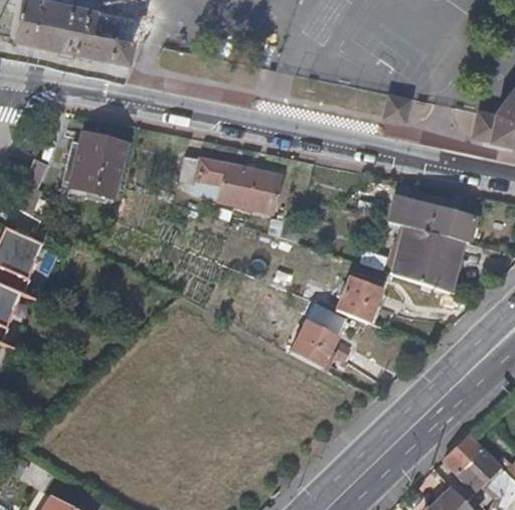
[(133,13),(67,0),(15,0),(10,31),(125,54),(133,13)]
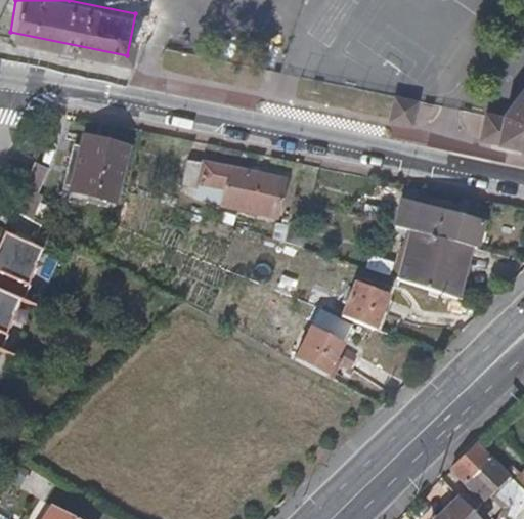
[(523,84),(505,110),(504,114),(488,110),(482,134),(523,141),(523,84)]
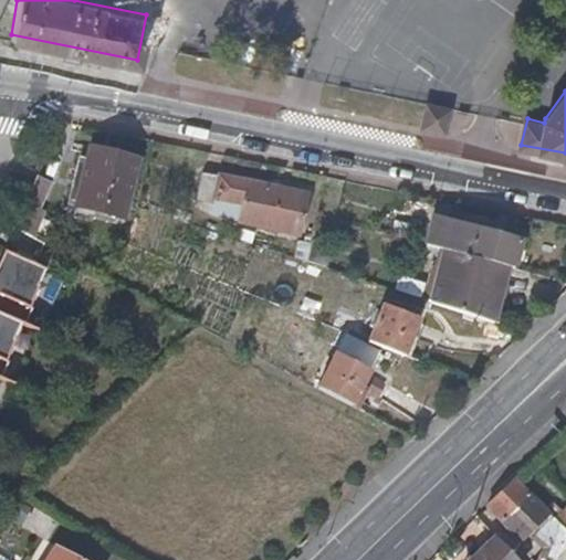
[(448,105),(428,101),(422,124),(442,127),(448,105)]
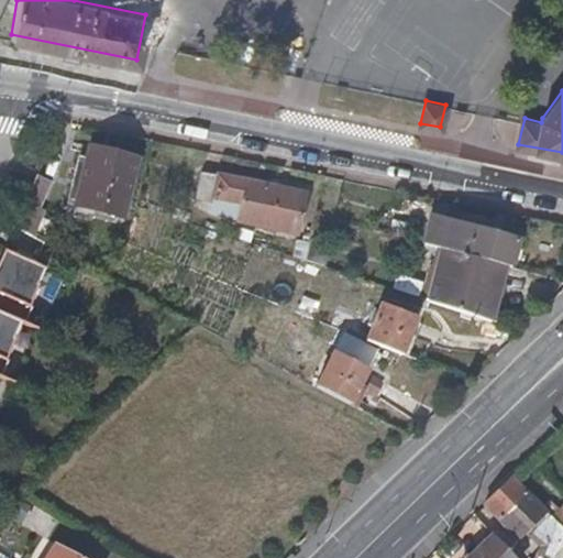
[(90,144),(88,155),(77,198),(76,201),(124,215),(139,155),(90,144)]
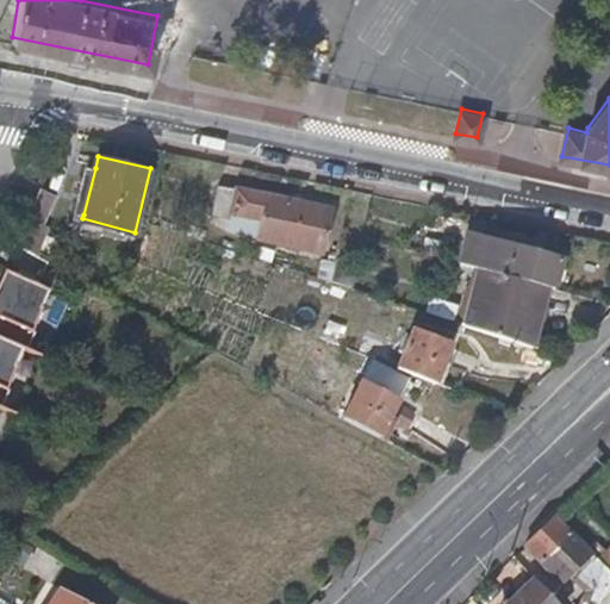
[(95,168),(86,166),(75,212),(83,215),(95,168)]
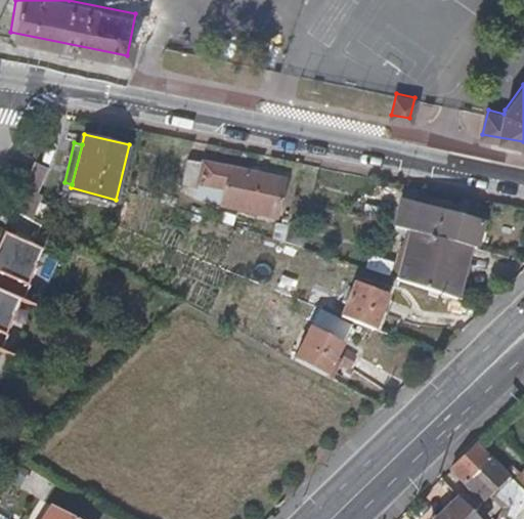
[(288,178),(187,158),(181,184),(198,187),(222,191),(220,203),(219,205),(279,218),(288,178)]
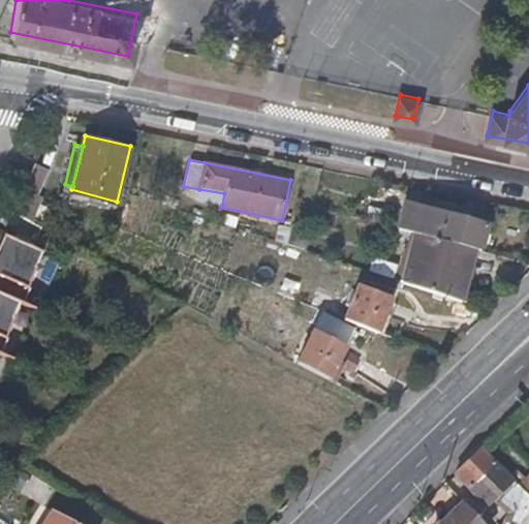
[(50,168),(35,162),(14,210),(33,220),(42,202),(37,199),(50,168)]
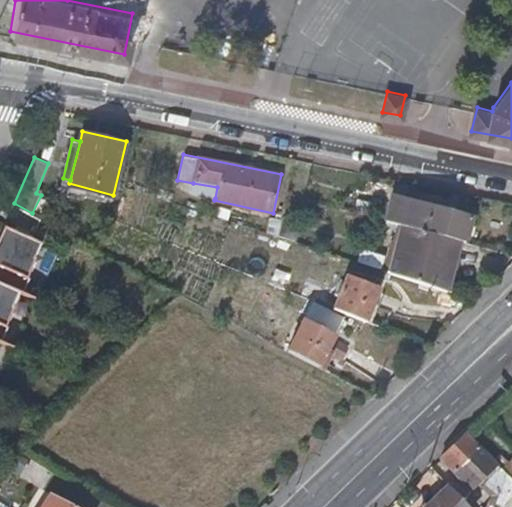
[(217,187),(193,183),(191,193),(215,198),(217,187)]
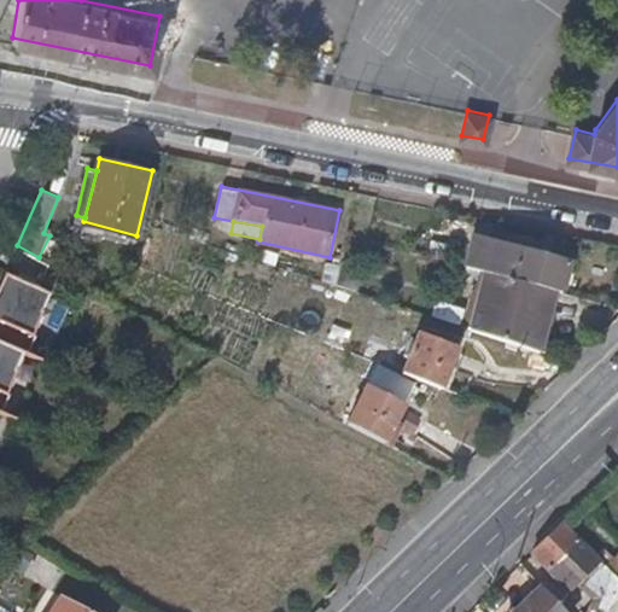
[(476,235),(467,264),(488,270),(558,289),(565,290),(572,260),(476,235)]
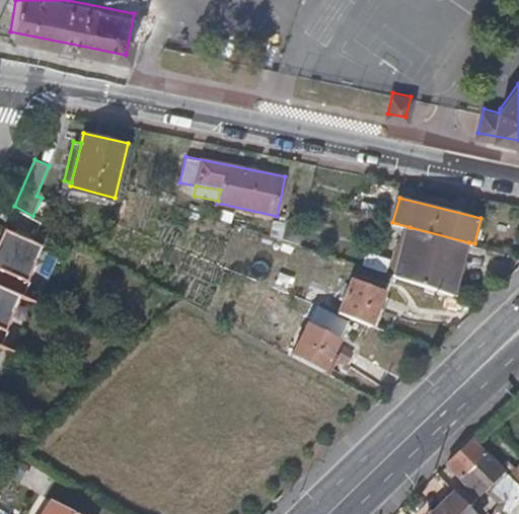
[(377,204),(363,200),(359,213),(374,217),(377,204)]
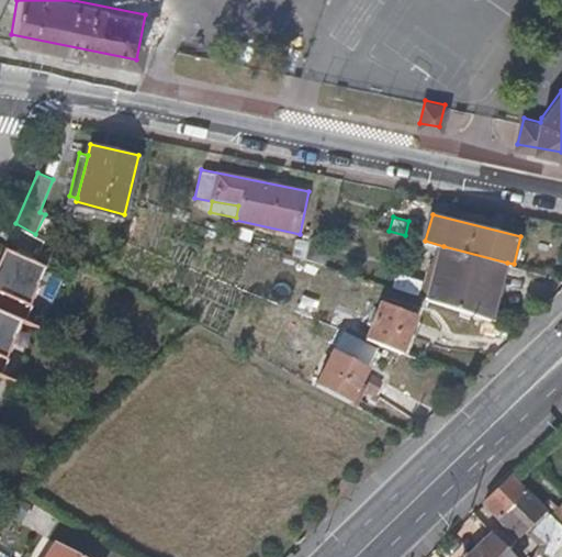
[(35,234),(15,223),(7,247),(35,259),(43,237),(35,234)]
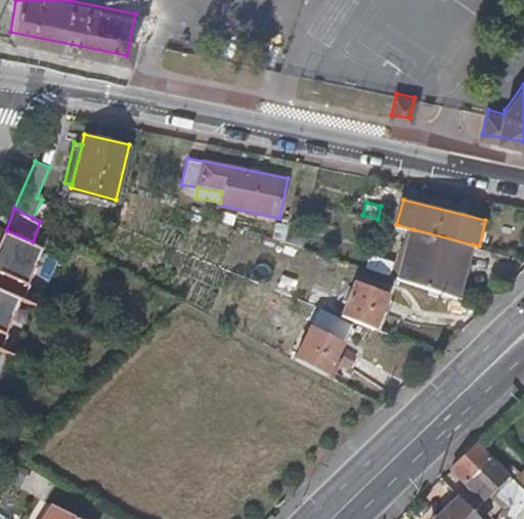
[(290,219),(289,224),(285,240),(304,246),(310,225),(290,219)]
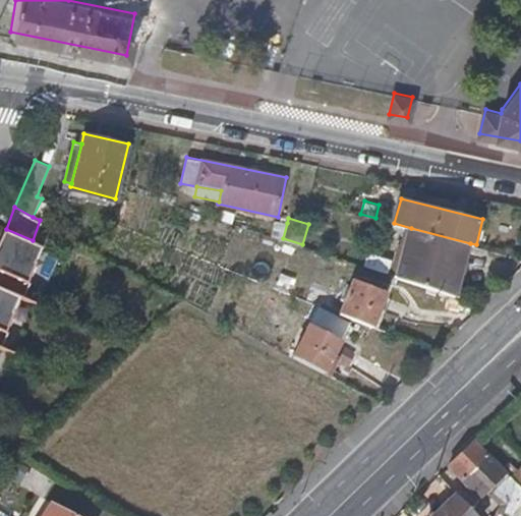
[(287,223),(275,219),(272,234),(283,238),(287,223)]
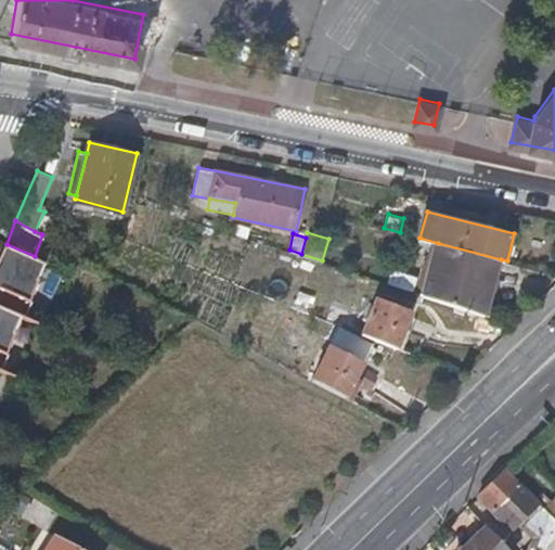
[(7,244),(3,242),(0,251),(0,304),(22,314),(24,315),(30,299),(28,298),(44,260),(35,256),(7,244)]
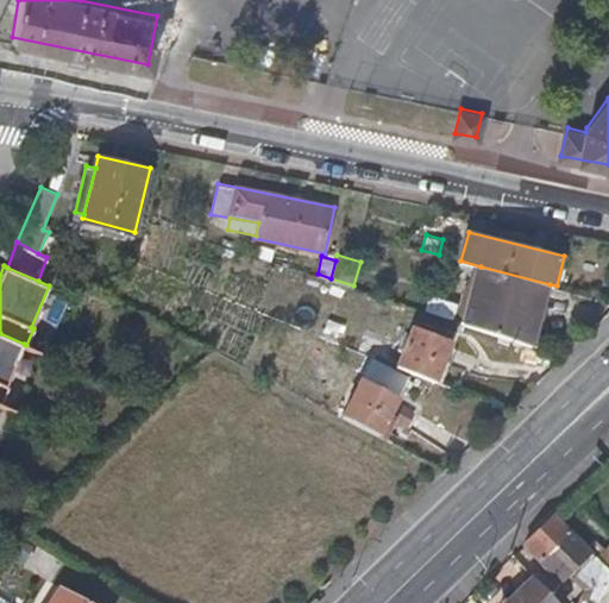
[(550,284),(481,267),(466,322),(535,345),(550,284)]
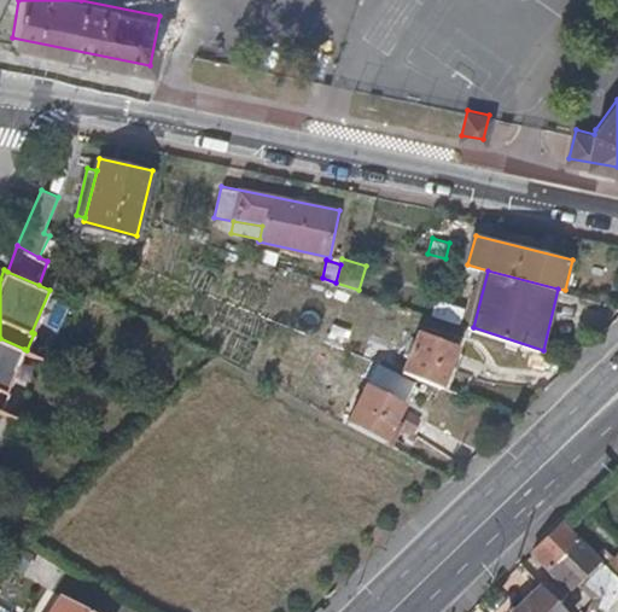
[(459,349),(419,332),(403,371),(443,386),(452,365),(459,349)]
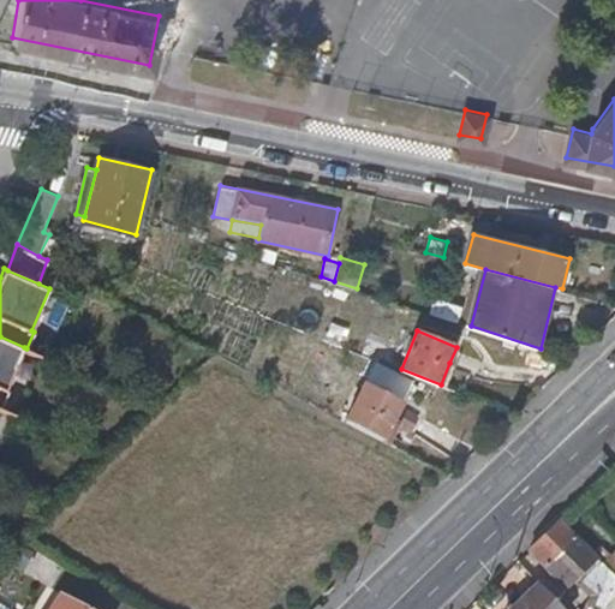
[(0,336),(0,406),(1,407),(9,390),(6,390),(24,347),(0,336)]
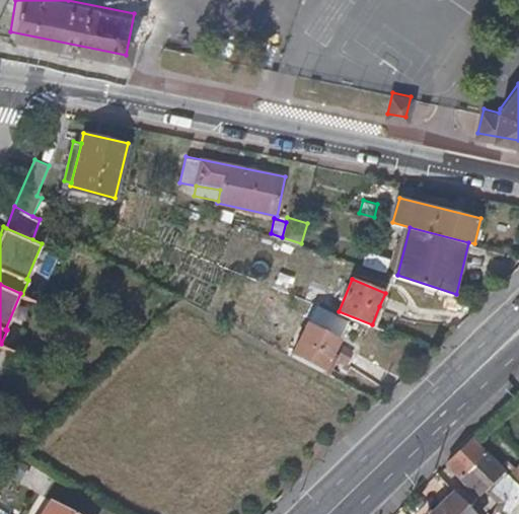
[(384,308),(379,306),(372,324),(376,326),(384,308)]
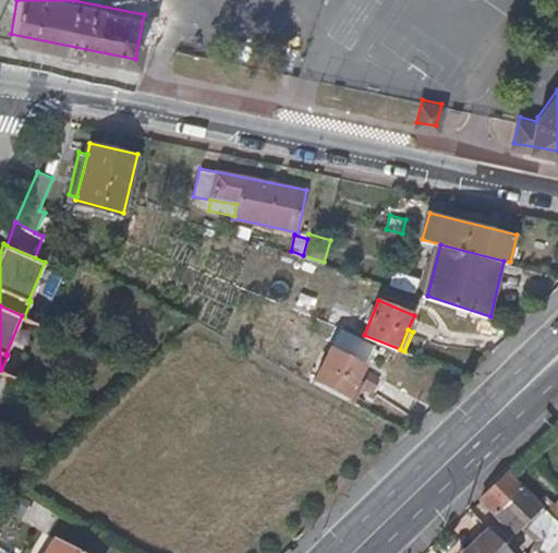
[(365,364),(330,347),(314,380),(348,398),(365,364)]
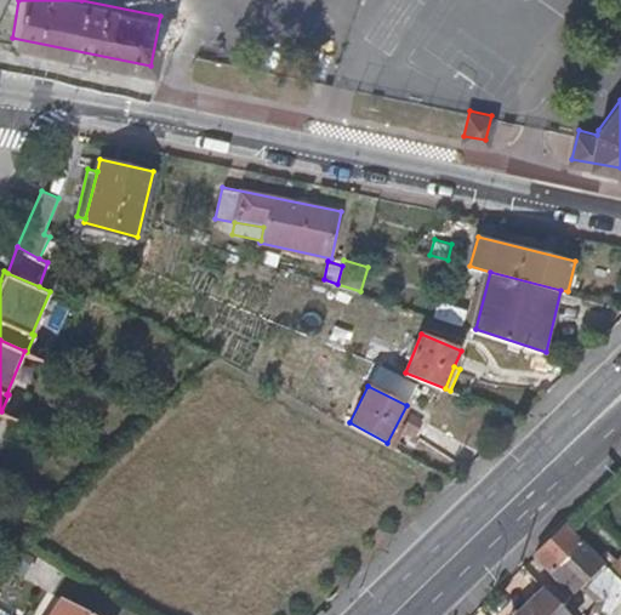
[(564,522),(531,552),(569,591),(603,559),(564,522)]
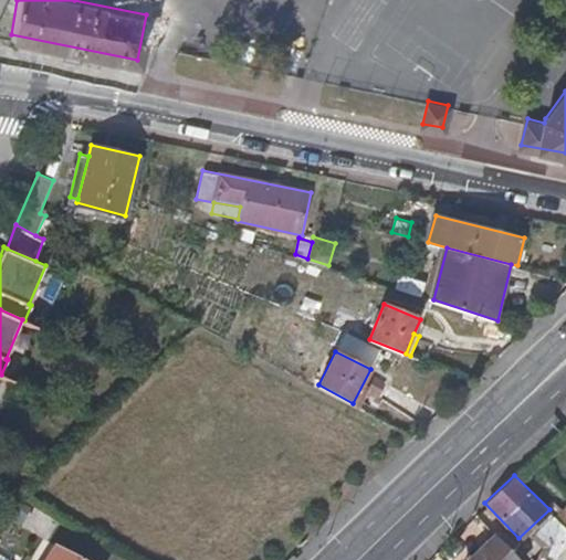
[(565,502),(553,514),(565,527),(565,502)]
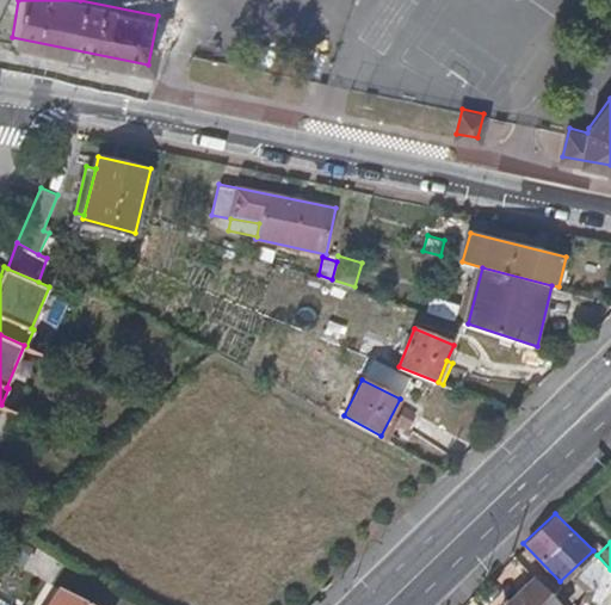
[(522,598),(513,604),(557,604),(531,576),(516,592),(522,598)]
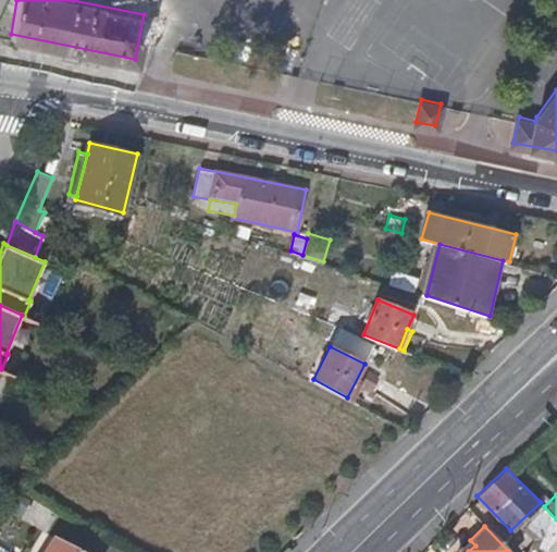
[(88,551),(56,534),(44,551),(88,551)]
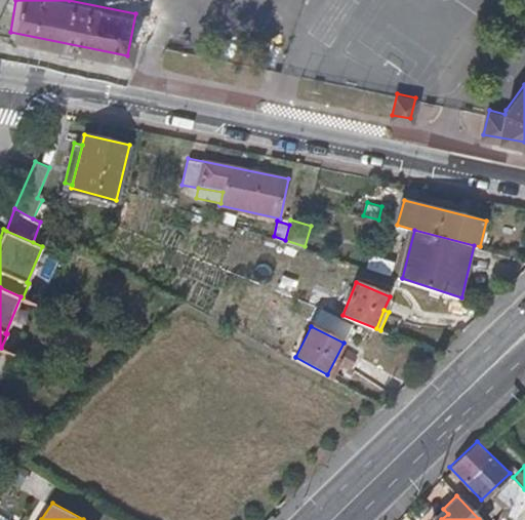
[(441,519),(448,514),(443,509),(430,519),(441,519)]
